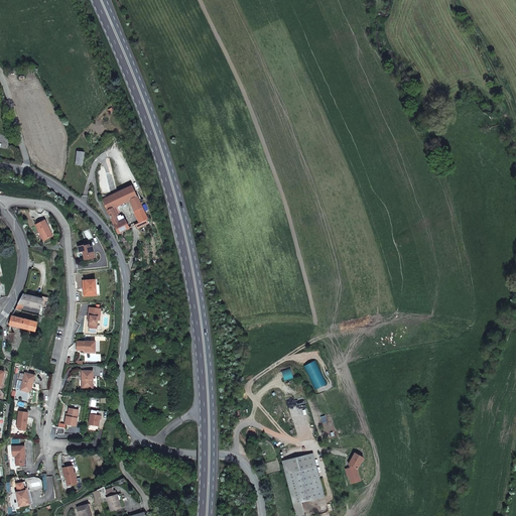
[(84,152),(78,151),(76,164),(83,165),(84,152)]
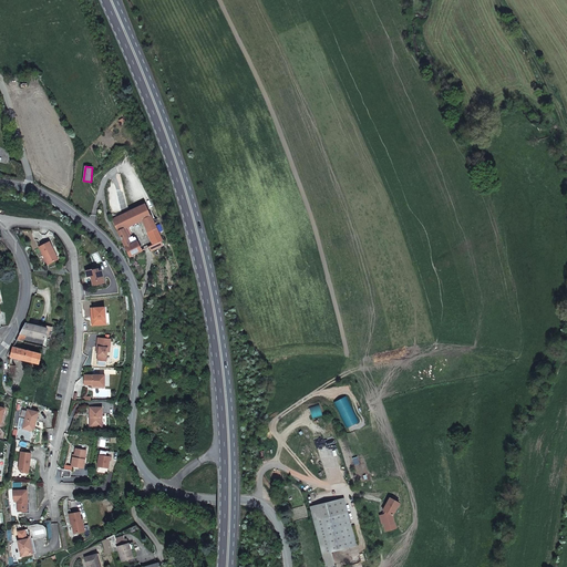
[(148,233),(156,228),(145,205),(112,219),(114,225),(130,257),(142,250),(137,241),(131,245),(127,239),(131,238),(126,228),(136,224),(137,223),(143,220),(148,233)]
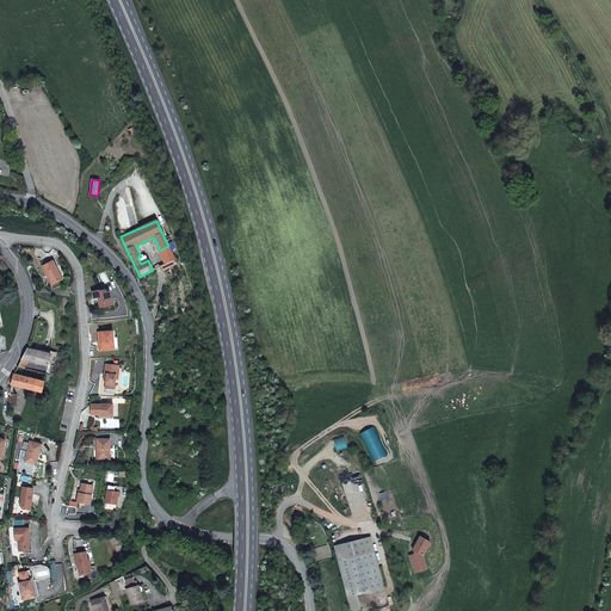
[(176,259),(168,246),(160,251),(166,263),(166,264),(173,260),(176,259)]
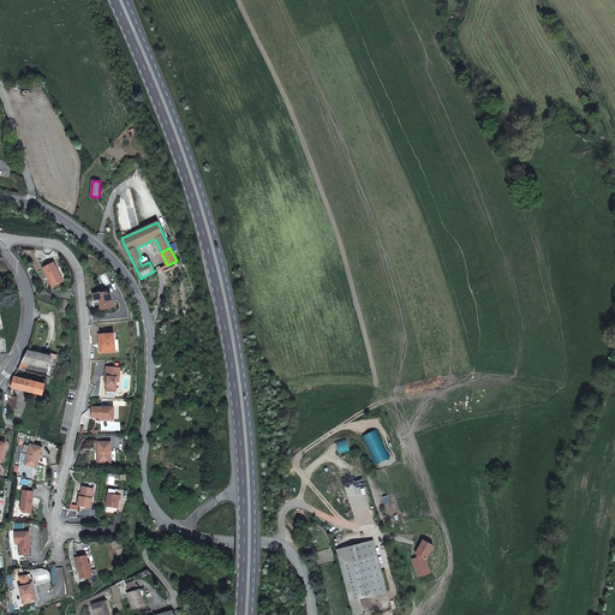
[(54,262),(42,268),(52,287),(64,281),(54,262)]
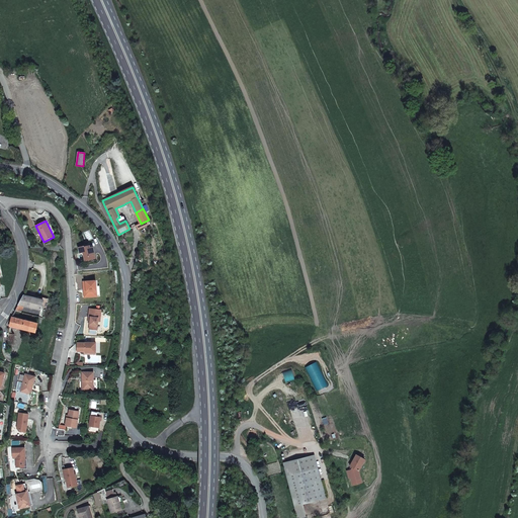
[(137,226),(139,230),(149,225),(147,221),(141,224),(141,223),(137,226)]
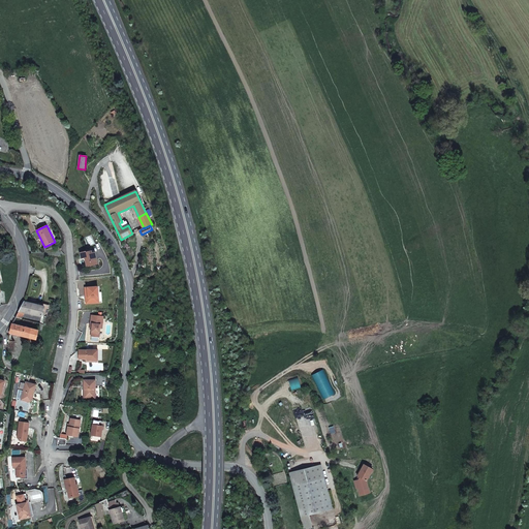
[(85,252),(81,253),(82,258),(85,257),(87,267),(97,263),(96,259),(93,259),(92,253),(91,251),(86,252),(85,252)]
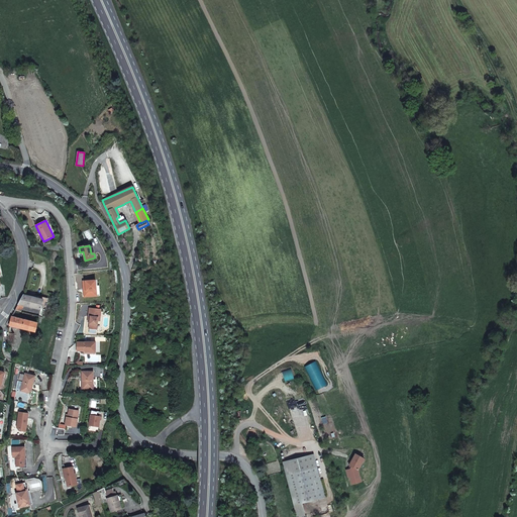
[(87,297),(97,296),(96,286),(96,280),(86,281),(87,297)]
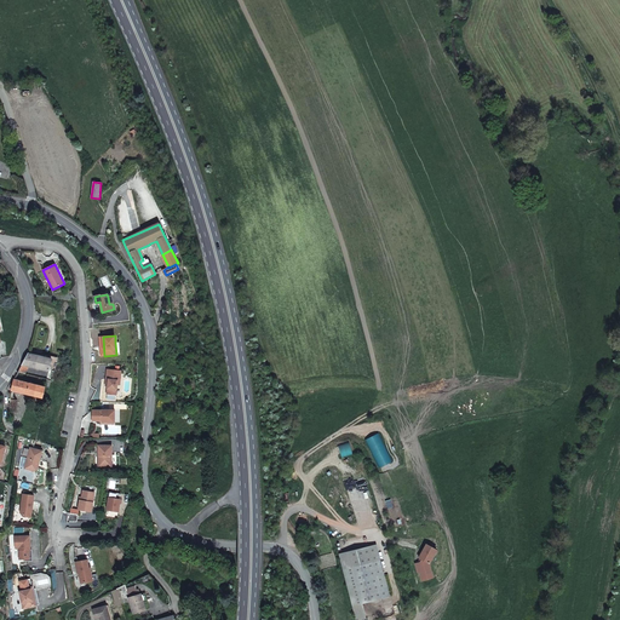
[(18,372),(24,374),(29,367),(50,372),(52,360),(35,355),(28,354),(22,365),(18,372)]
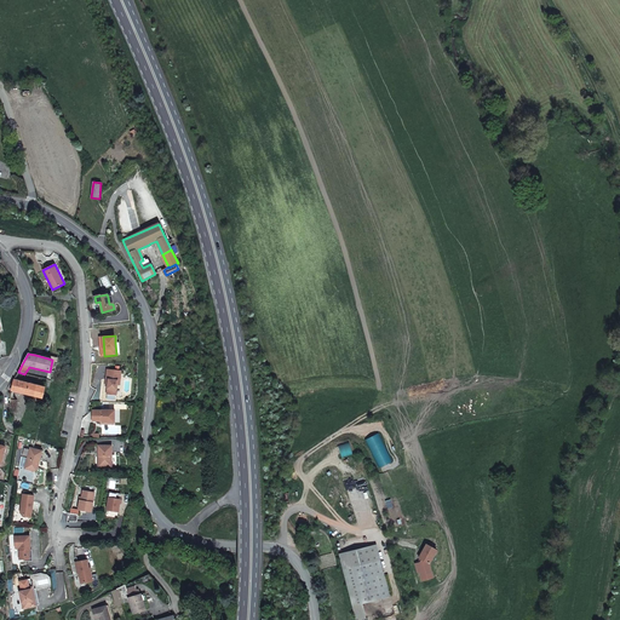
[(109,379),(107,395),(116,396),(118,385),(120,385),(122,371),(108,369),(107,379),(109,379)]
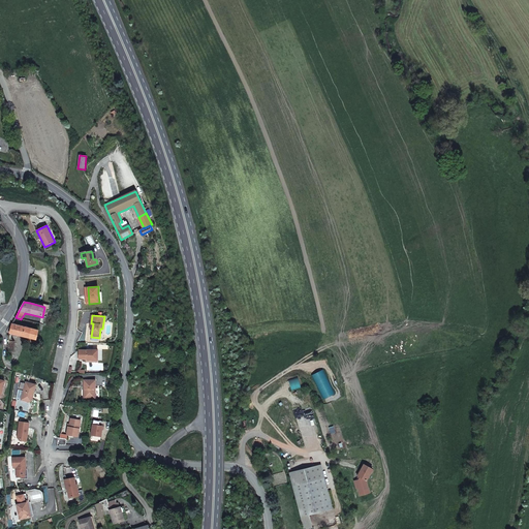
[(35,344),(38,331),(11,324),(9,333),(29,338),(28,342),(35,344)]
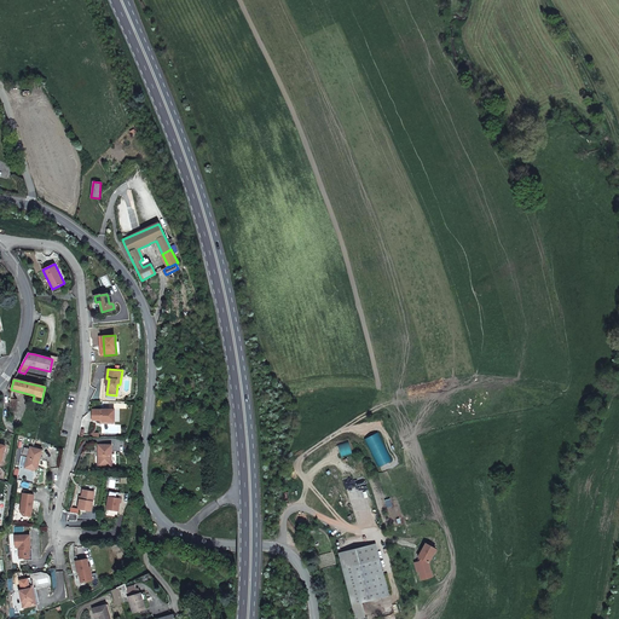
[(100,422),(115,422),(115,410),(102,410),(92,410),(92,420),(100,421),(100,422)]
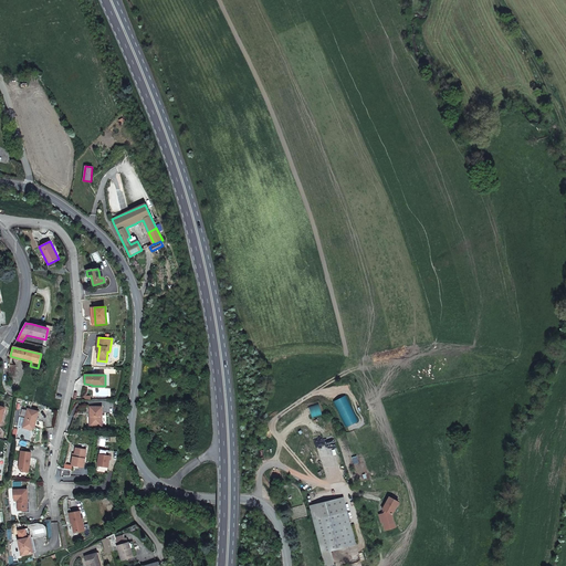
[(92,416),(92,426),(102,426),(103,407),(90,407),(90,416),(92,416)]
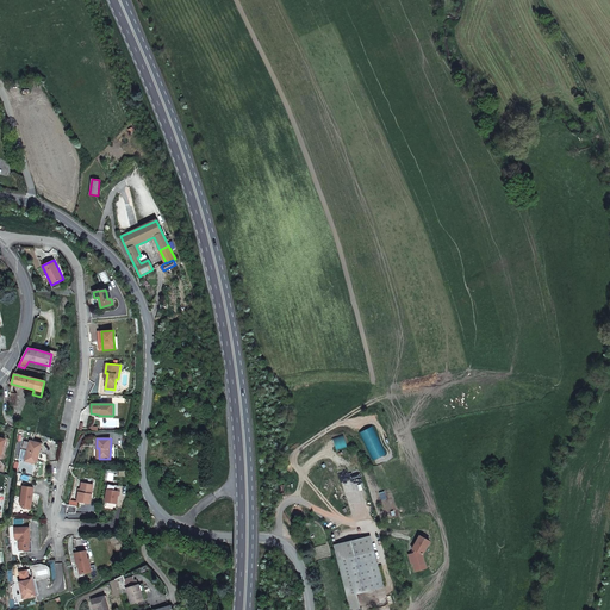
[(42,443),(30,441),(25,461),(33,464),(37,461),(42,443)]
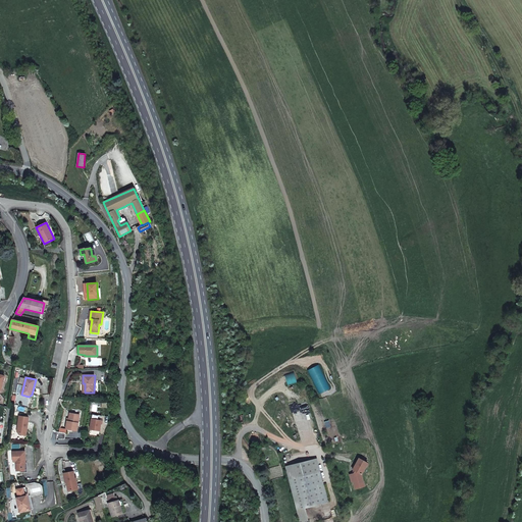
[(65,429),(77,431),(80,415),(70,413),(68,421),(67,421),(65,429)]
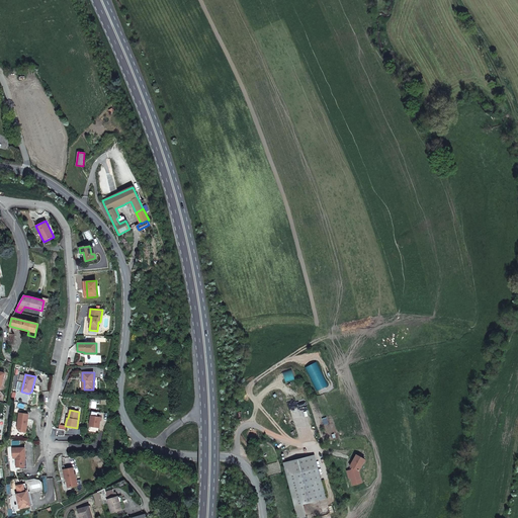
[(100,417),(101,413),(91,411),(89,426),(99,427),(100,421),(100,417)]
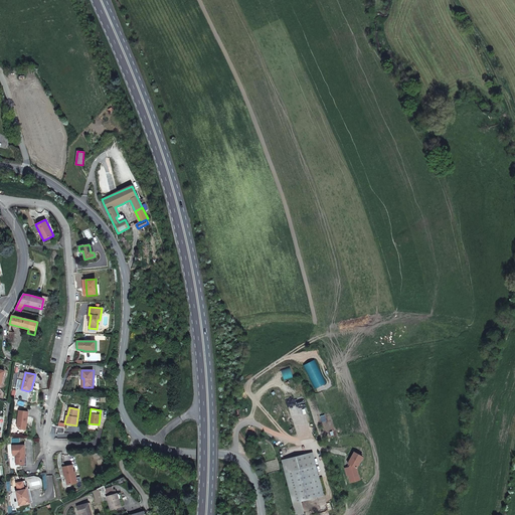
[(28,411),(19,410),(17,426),(19,428),(26,430),(28,411)]
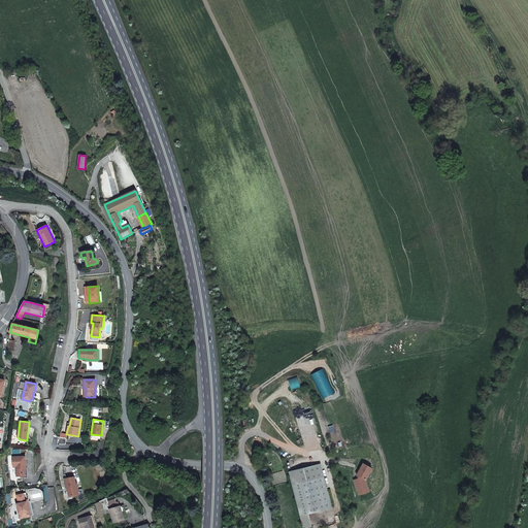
[(26,456),(12,457),(13,467),(17,466),(17,469),(17,476),(25,476),(25,469),(26,468),(26,456)]
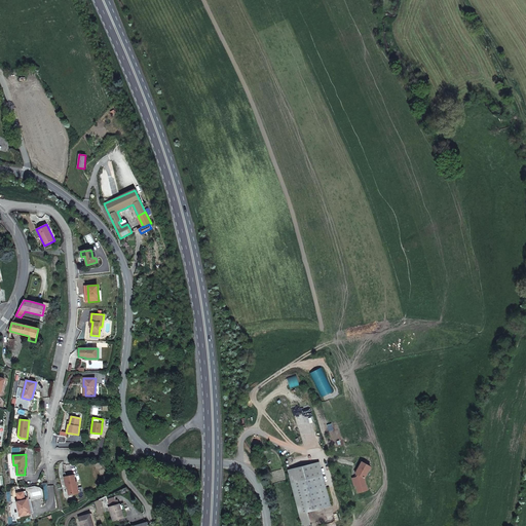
[(288,471),(302,525),(303,525),(309,525),(306,512),(330,505),(318,462),(288,471)]
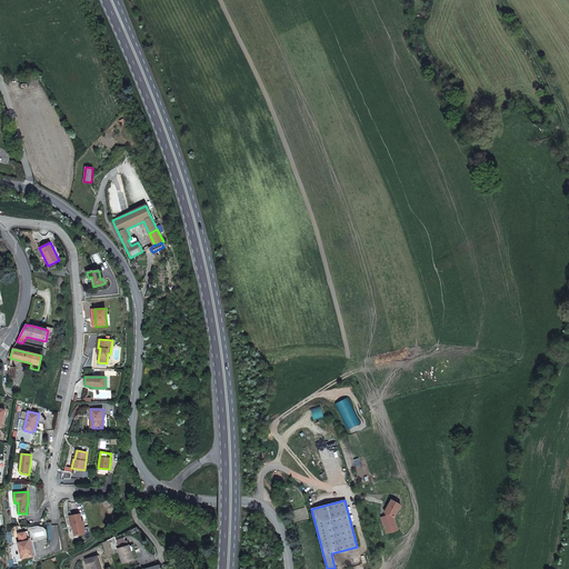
[(400,505),(391,500),(383,512),(387,513),(386,516),(381,518),(383,526),(385,525),(387,533),(393,531),(392,527),(396,526),(393,518),(400,505)]
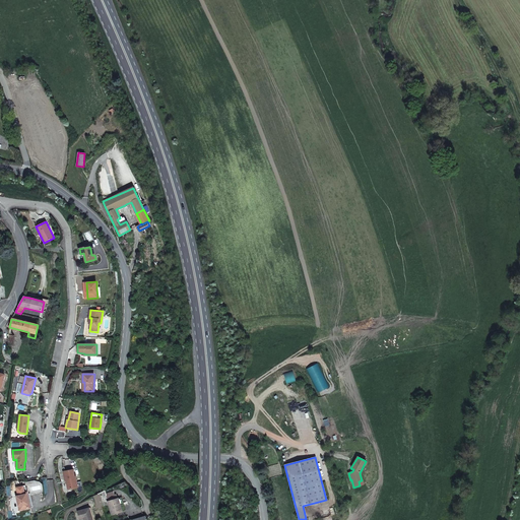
[(68,490),(78,488),(76,476),(75,476),(73,469),(63,471),(65,480),(66,480),(68,490)]
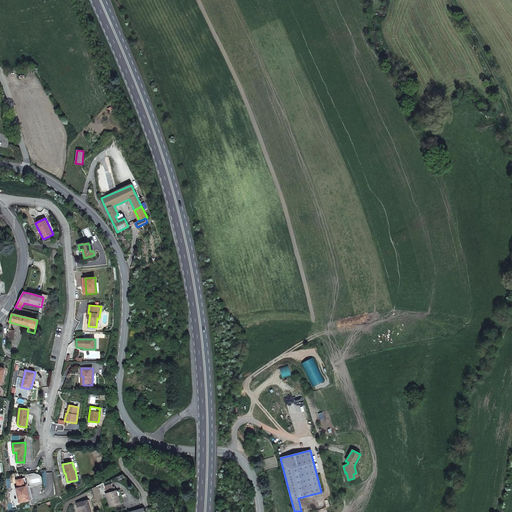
[(20,502),(28,500),(27,494),(31,494),(30,486),(27,486),(25,478),(17,480),(18,488),(17,489),(20,502)]
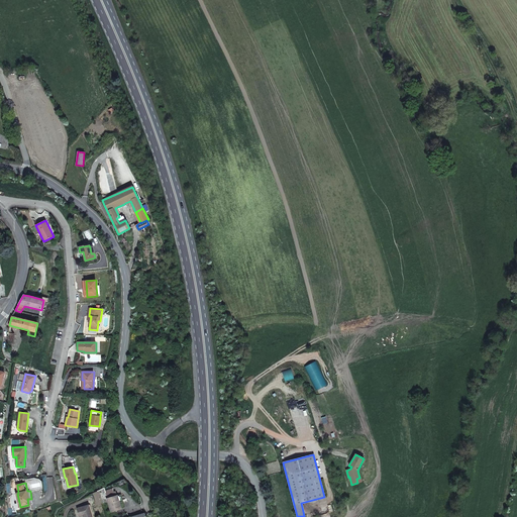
[(105,491),(107,499),(117,496),(115,491),(114,492),(113,489),(105,491)]
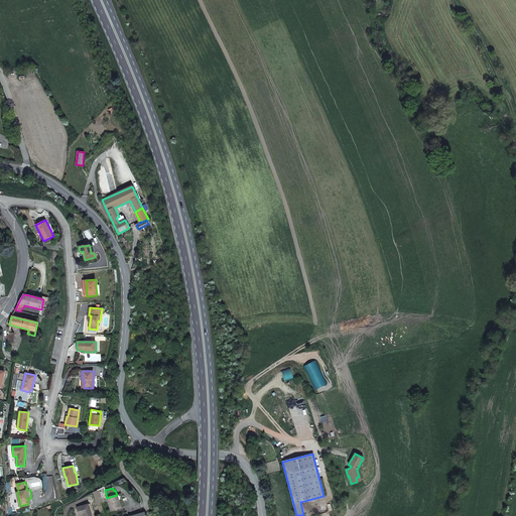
[(111,511),(121,508),(117,495),(107,498),(111,511)]
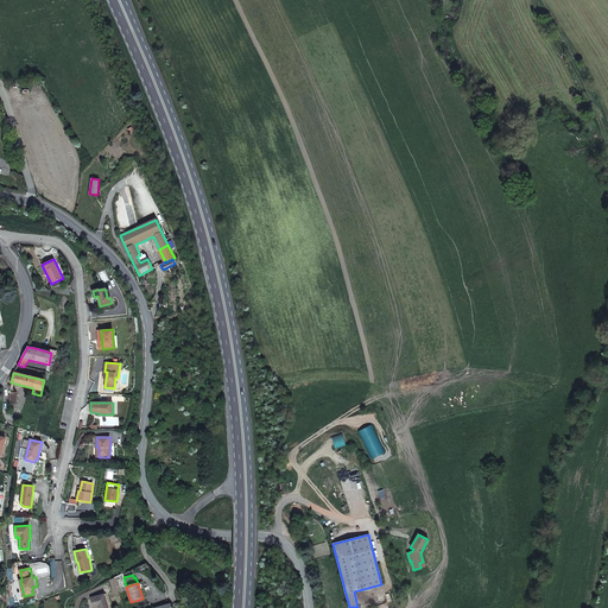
[(94,607),(97,606),(99,606),(99,607),(108,607),(105,594),(92,599),(94,607)]
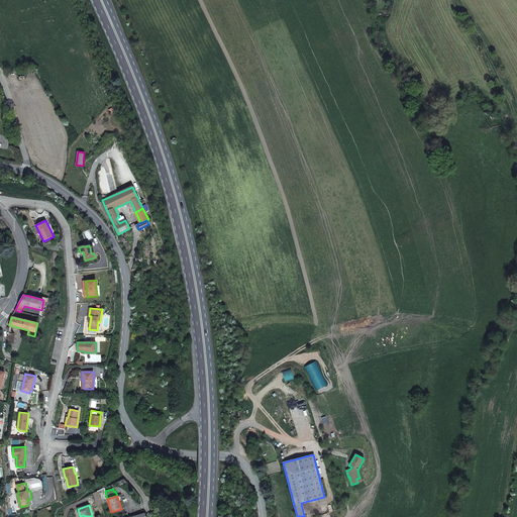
All buildings are outlined.
